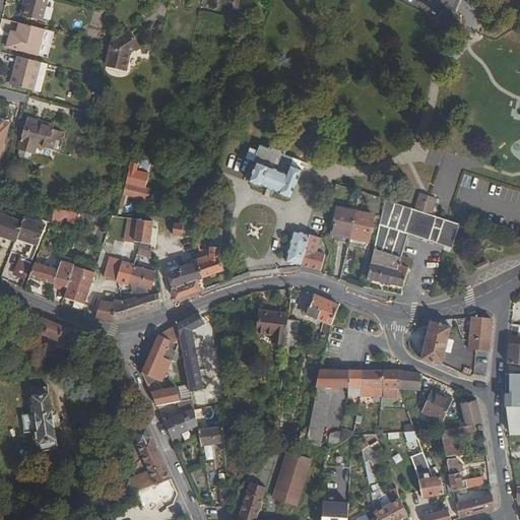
[(48,0),(27,0),(26,5),(24,5),(21,15),(43,20),(48,0)]
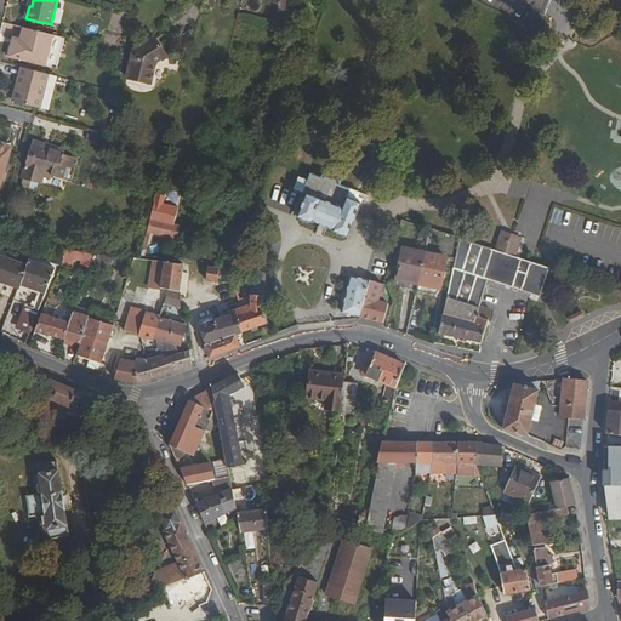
[(53,34),(24,27),(22,39),(20,45),(12,43),(10,56),(45,66),(53,34)]
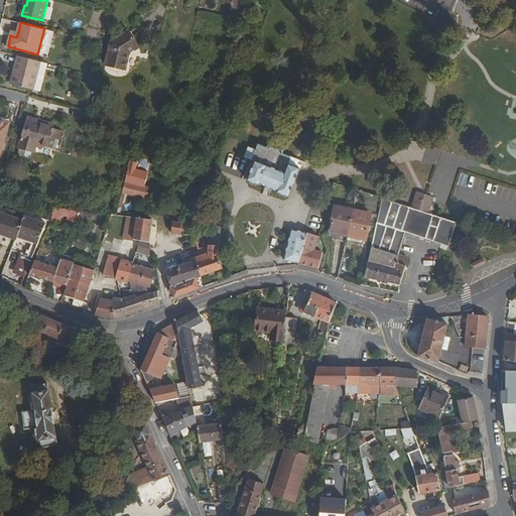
[(111,37),(105,61),(125,67),(129,50),(139,44),(127,27),(111,37)]
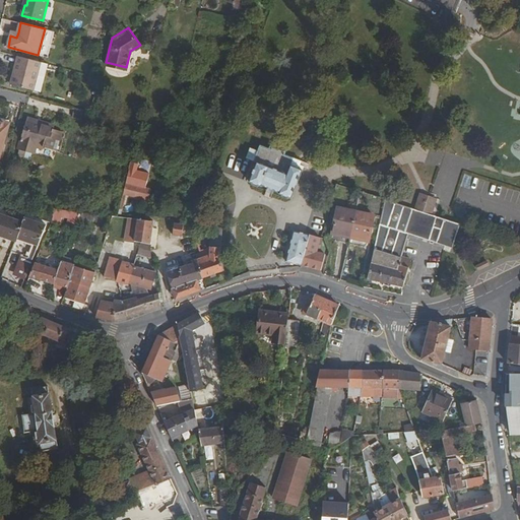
[(41,62),(21,57),(18,70),(15,69),(11,84),(34,89),(41,62)]
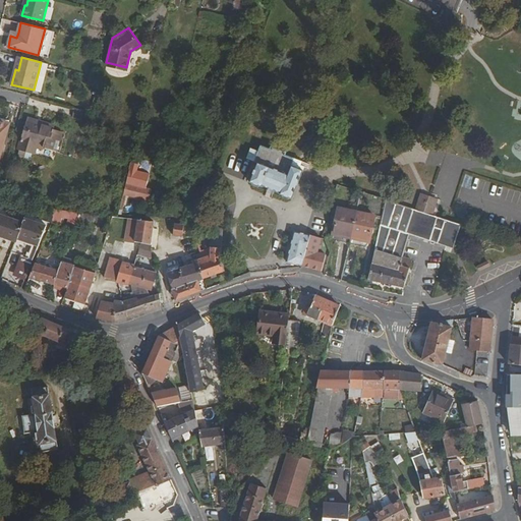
[(47,63),(41,62),(34,90),(40,92),(47,63)]
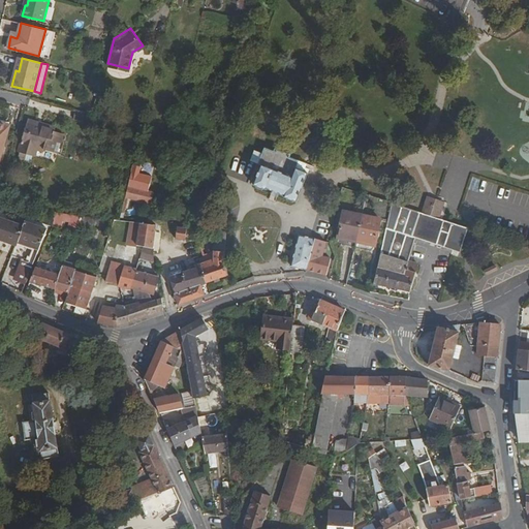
[(56,128),(27,120),(18,152),(36,158),(38,152),(44,154),(45,150),(57,153),(63,133),(55,131),(56,128)]
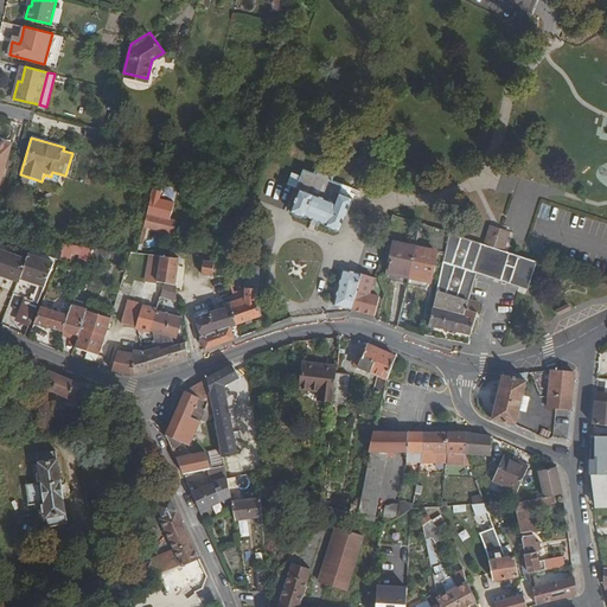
[(352,196),(304,177),(291,210),(305,216),(305,213),(326,222),(325,224),(339,229),(352,196)]
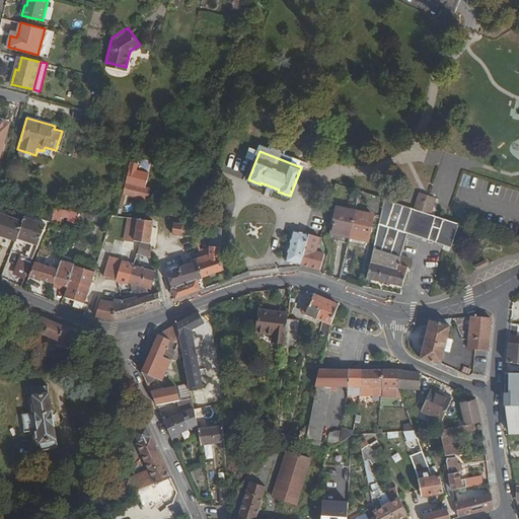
[(131,180),(126,179),(123,194),(147,200),(149,190),(144,189),(147,178),(133,175),(131,180)]
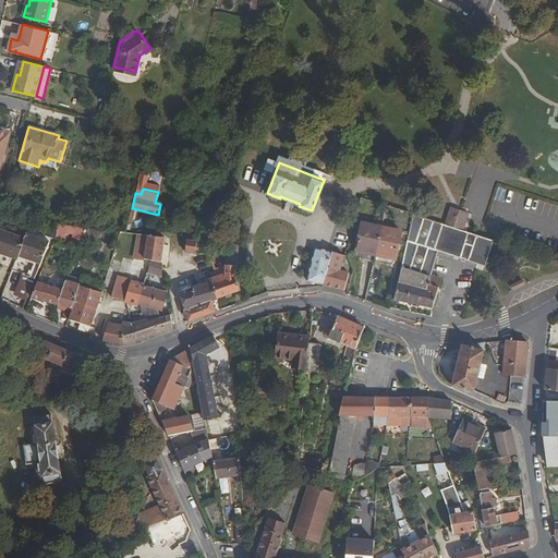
[(223,207),(227,198),(219,195),(216,204),(223,207)]
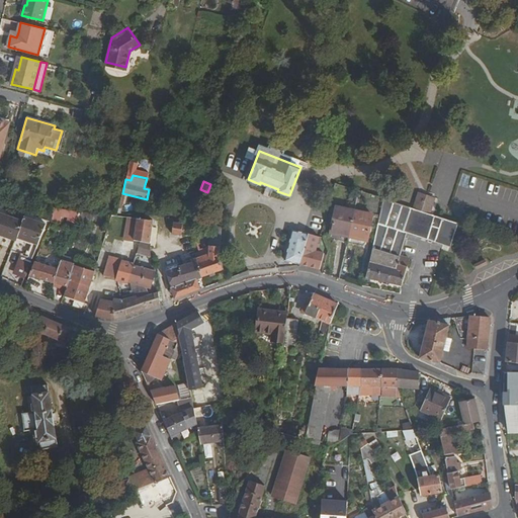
[(455,220),(440,216),(427,211),(431,197),(428,196),(423,194),(421,201),(413,198),(411,204),(382,196),(365,275),(401,283),(408,257),(399,254),(405,230),(433,239),(443,242),(448,243),(455,220)]
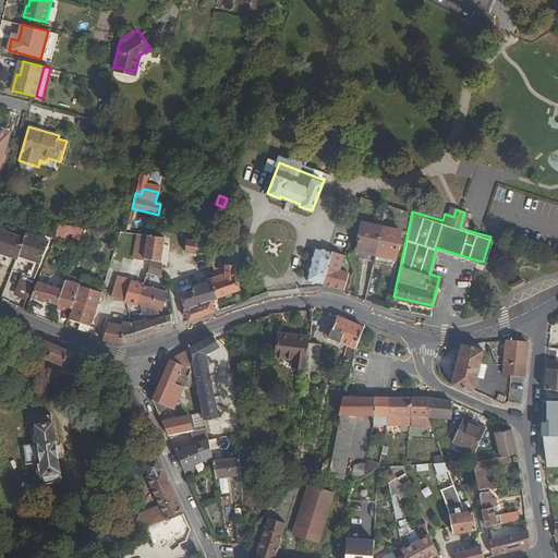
[(31,217),(27,228),(47,234),(51,223),(31,217)]
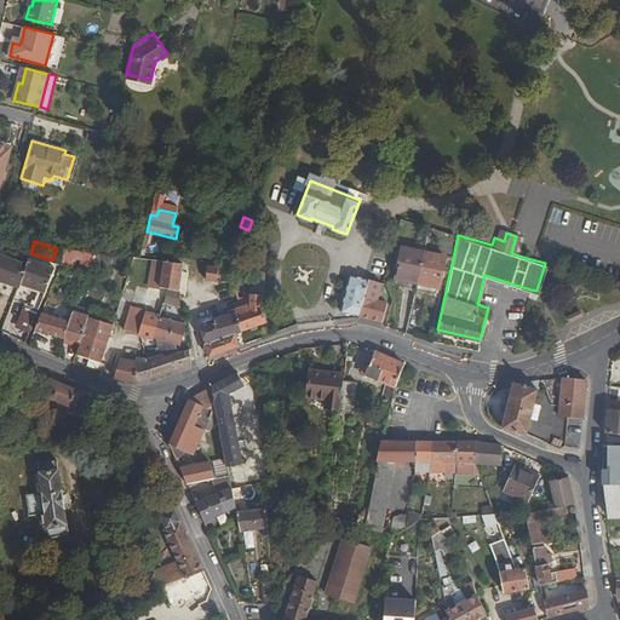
[(369,257),(389,262),(392,246),(386,245),(385,248),(373,245),(369,257)]
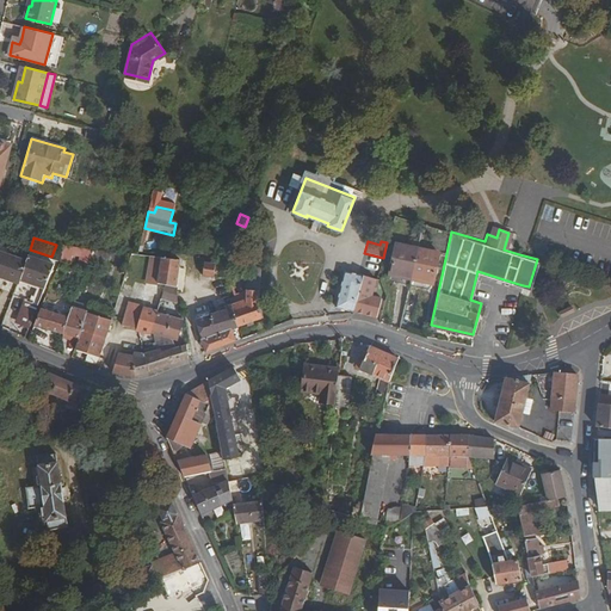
[(438,251),(395,241),(389,269),(432,278),(438,251)]
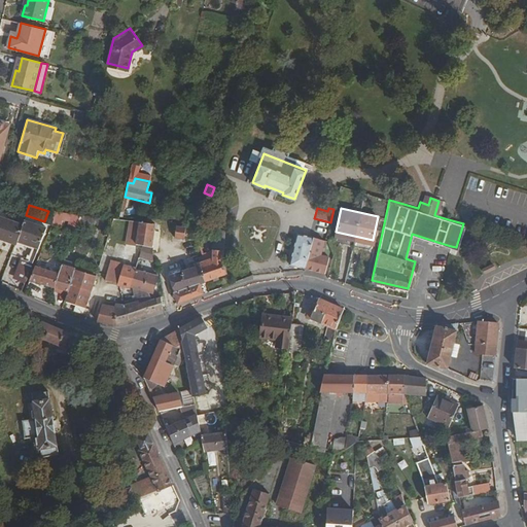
[(68,224),(81,226),(82,213),(58,210),(57,223),(68,224)]
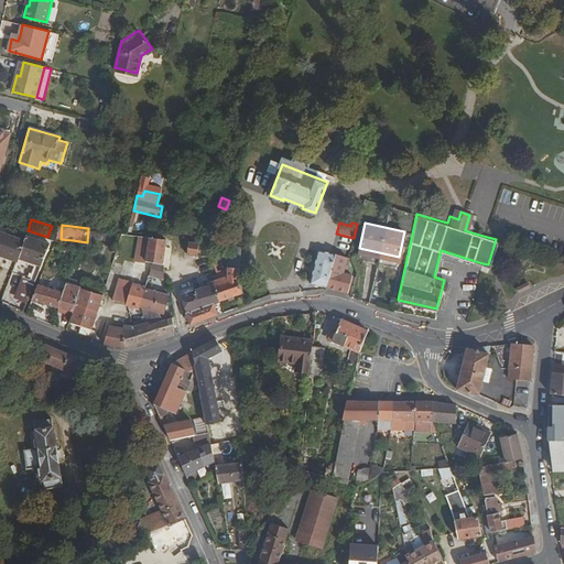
[(19,255),(24,240),(0,231),(0,252),(18,259),(19,255)]
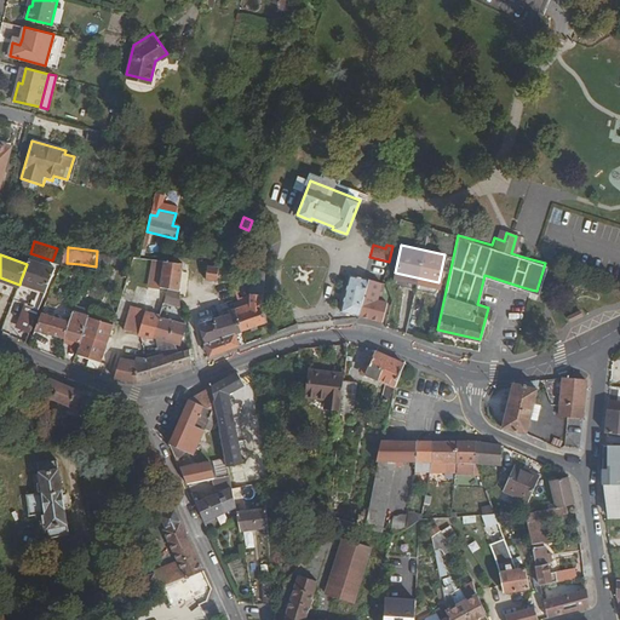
[(27,264),(21,280),(46,290),(55,267),(49,264),(28,258),(27,264)]
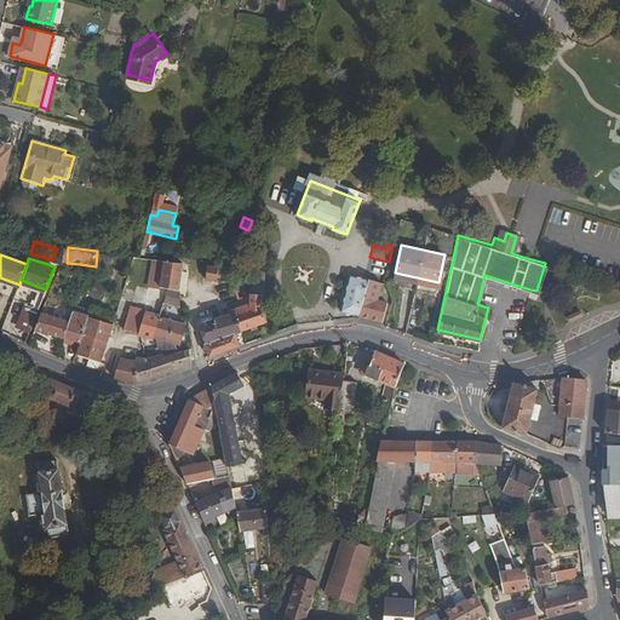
[(159,286),(162,262),(153,260),(149,283),(159,286)]
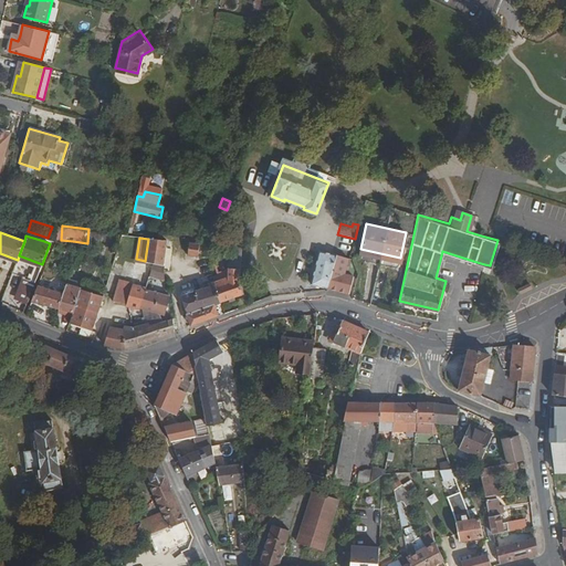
[(166,241),(148,239),(145,261),(154,262),(163,263),(166,241)]
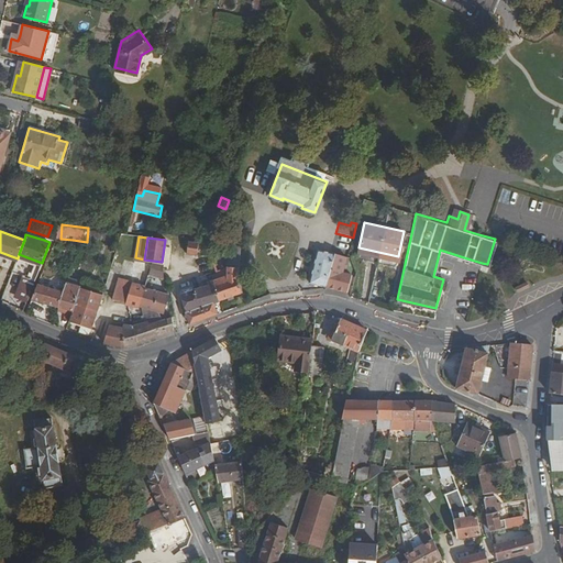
[(198,241),(189,240),(187,252),(196,253),(198,241)]
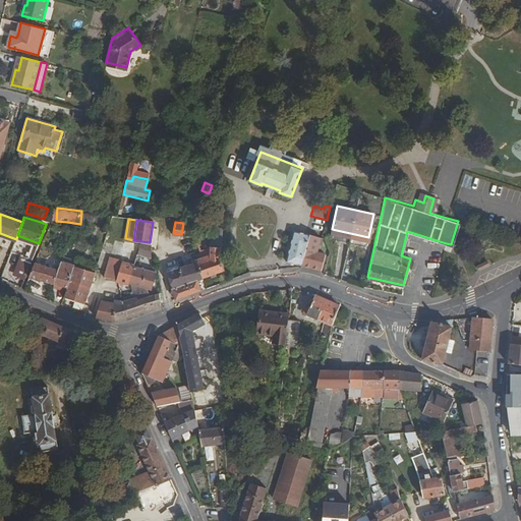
[(212,227),(211,245),(221,246),(223,228),(212,226),(212,227)]
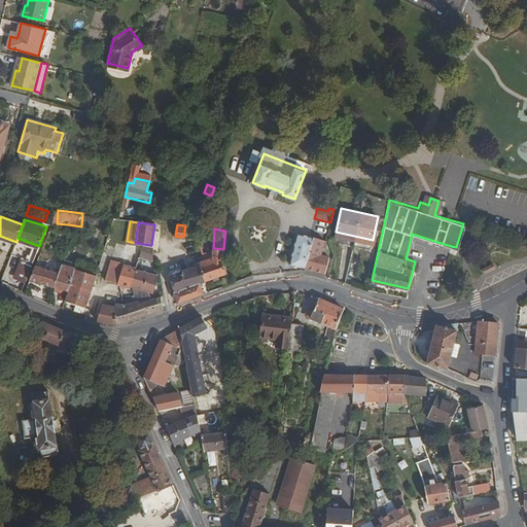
[(324,239),(297,233),(290,262),(326,272),(330,255),(323,254),(324,249),(322,249),(324,239)]
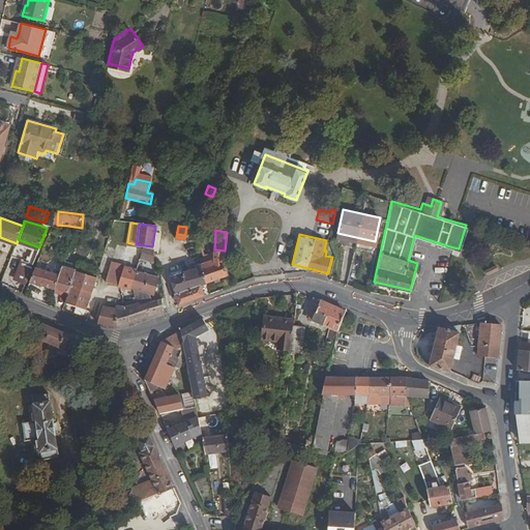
[(152,246),(144,245),(140,258),(154,261),(152,246)]
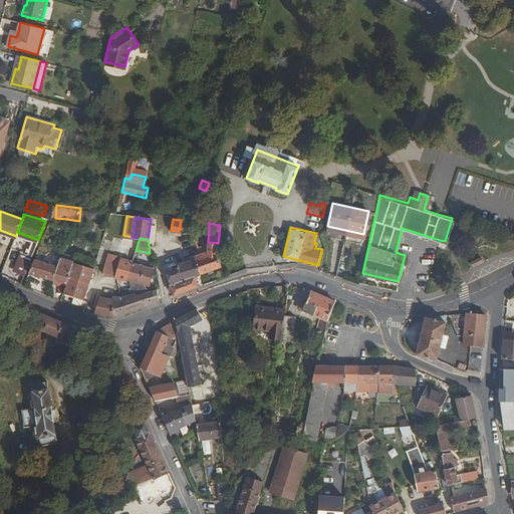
[(217,255),(218,243),(208,242),(208,250),(194,254),(200,274),(221,266),(217,255)]
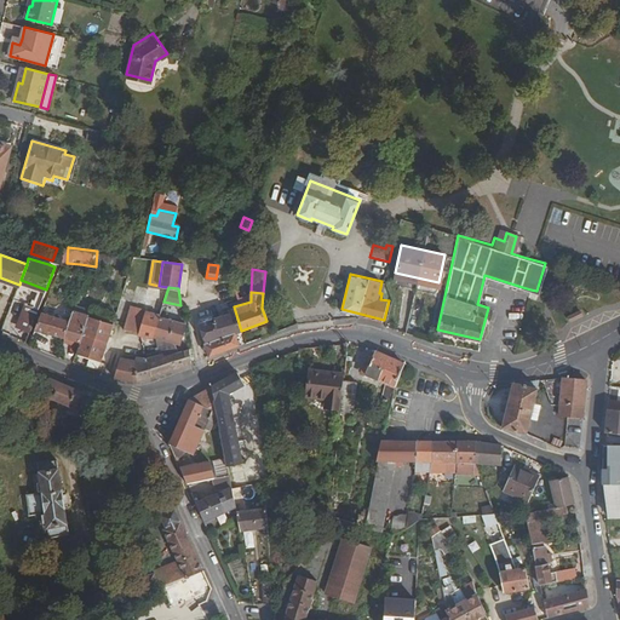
[(18,323),(30,328),(39,309),(27,303),(18,323)]
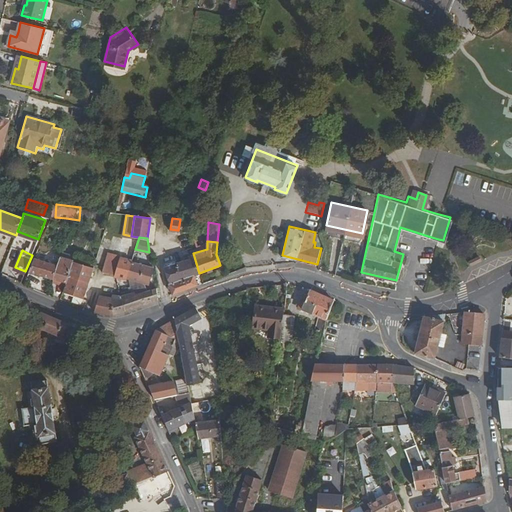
[(194,274),(199,273),(193,253),(185,256),(186,260),(177,263),(182,278),(194,274)]
